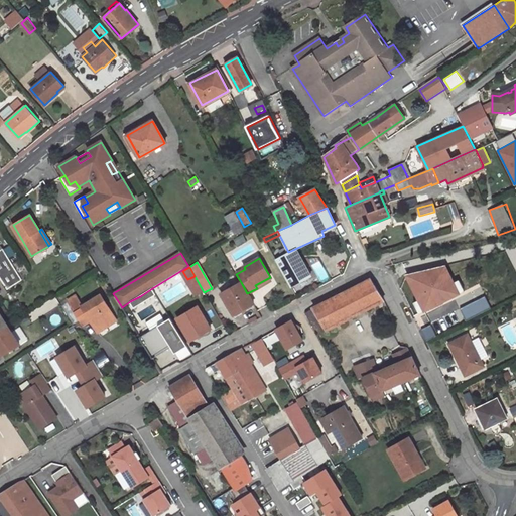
[(313,308),(326,330),(383,300),(370,279),(313,308)]
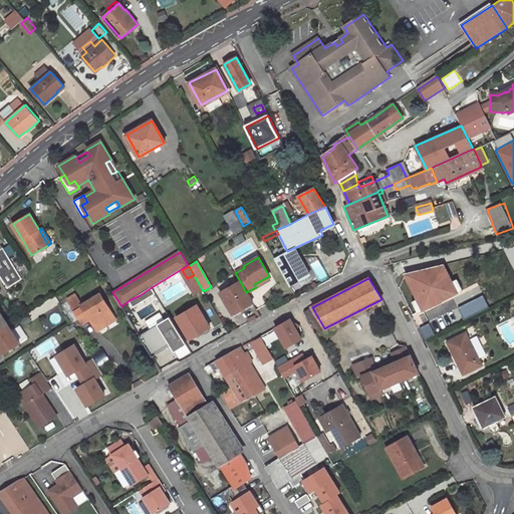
[(447,278),(423,290),(433,310),(457,298),(447,278)]
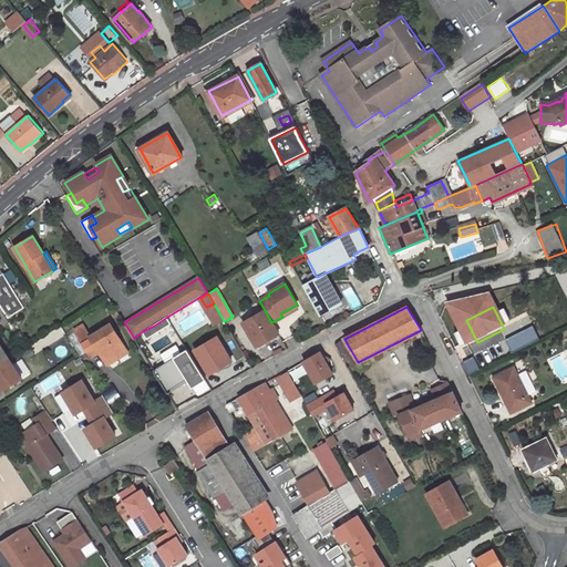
[(265,310),(243,323),(257,346),(278,333),(271,322),(265,310)]
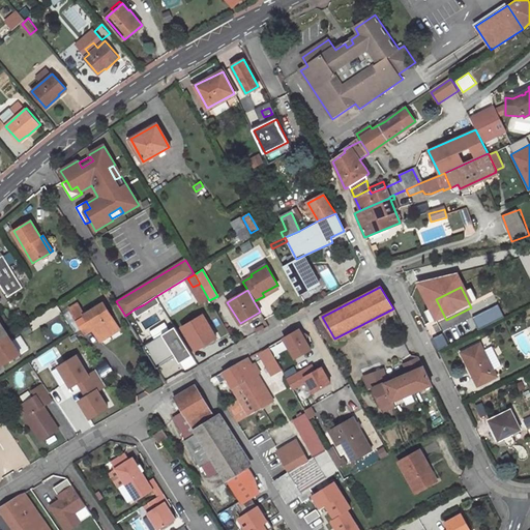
[(156,296),(144,304),(147,311),(160,302),(156,296)]
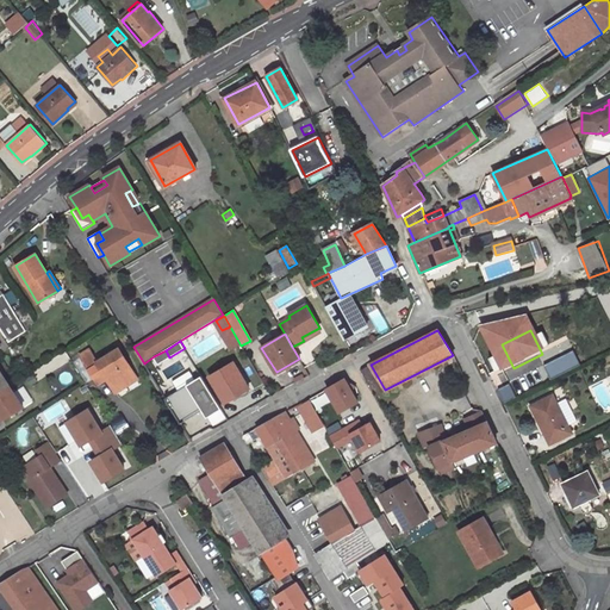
[(89,349),(80,355),(93,377),(103,371),(107,379),(113,388),(135,375),(118,349),(98,362),(89,349)]
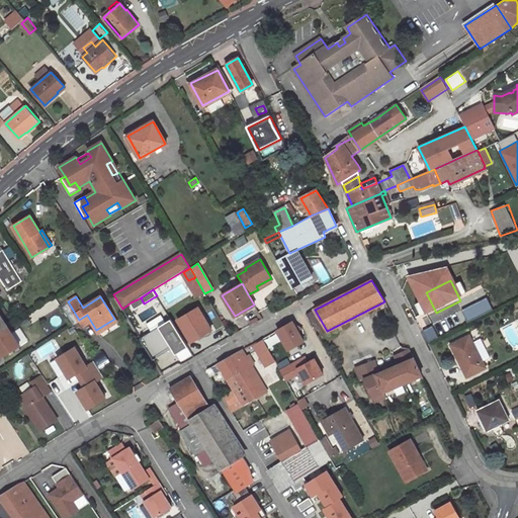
[(141,297),(131,303),(135,310),(144,304),(141,297)]
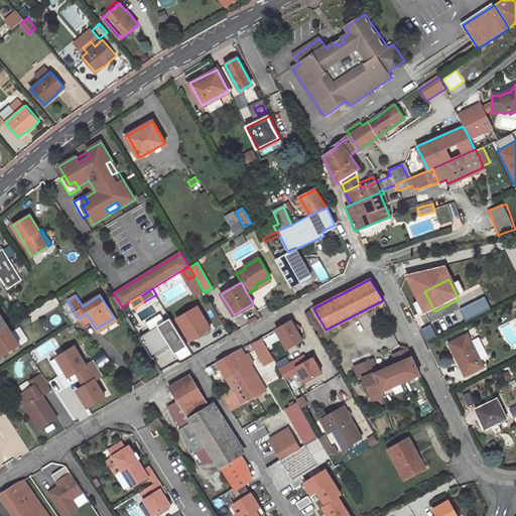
[(198,306),(177,319),(190,341),(211,329),(198,306)]
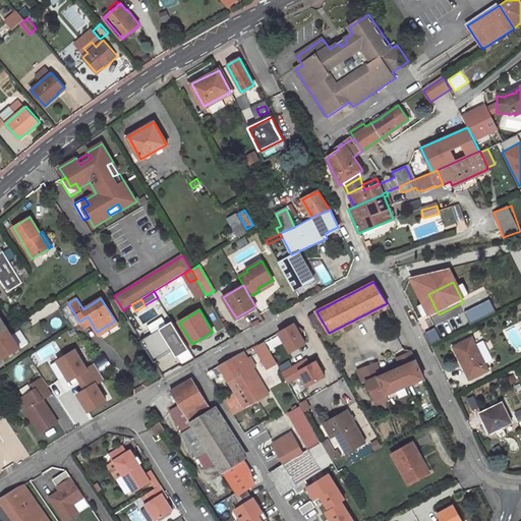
[(321,338),(329,333),(316,311),(308,316),(321,338)]
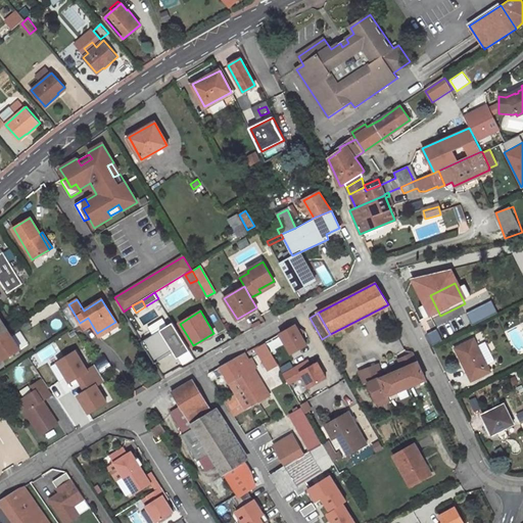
[(0,355),(3,361),(19,349),(1,320),(0,318),(0,355)]
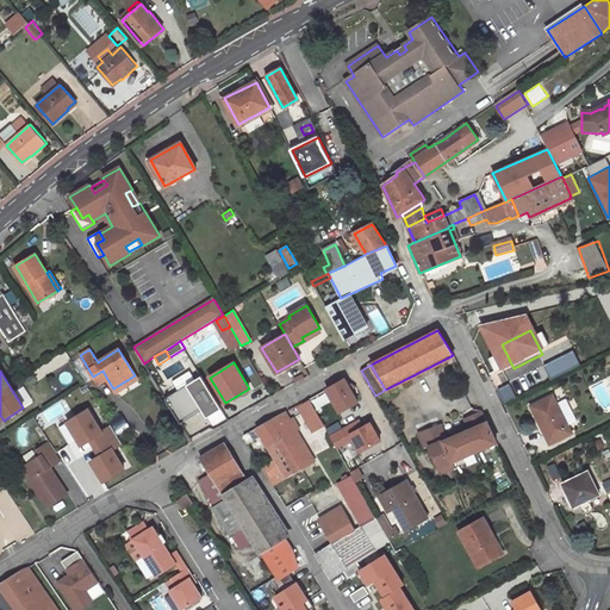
[(103,371),(93,377),(98,385),(107,379),(103,371)]
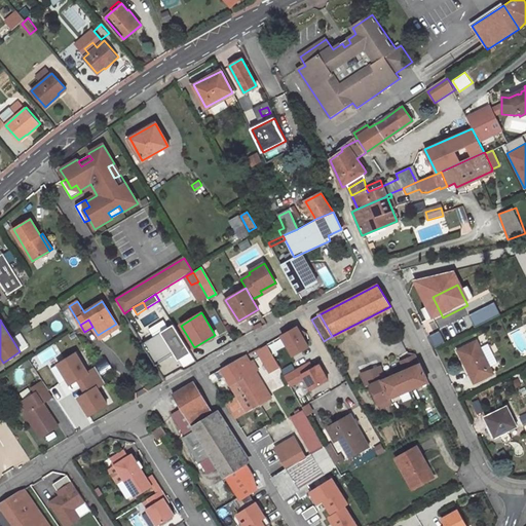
[(321,343),(324,341),(311,320),(308,321),(321,343)]
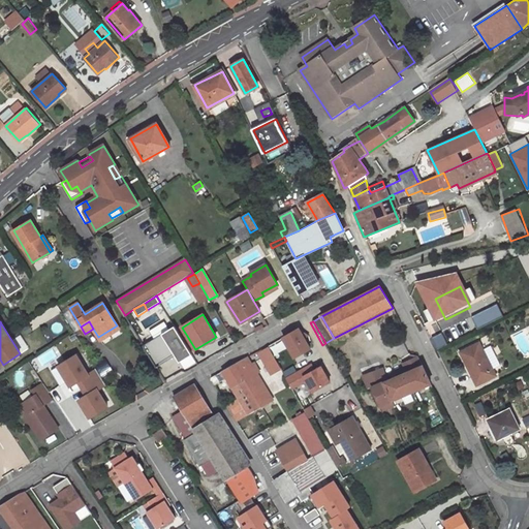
[(117,325),(98,337),(100,340),(119,330),(117,325)]
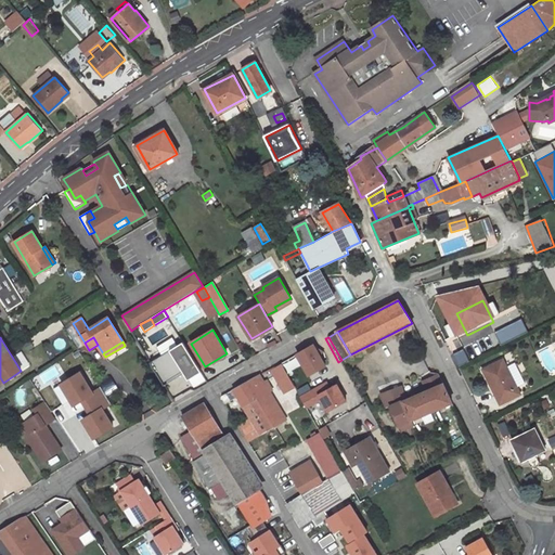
[(183,343),(151,362),(165,386),(184,374),(189,381),(202,372),(183,343)]
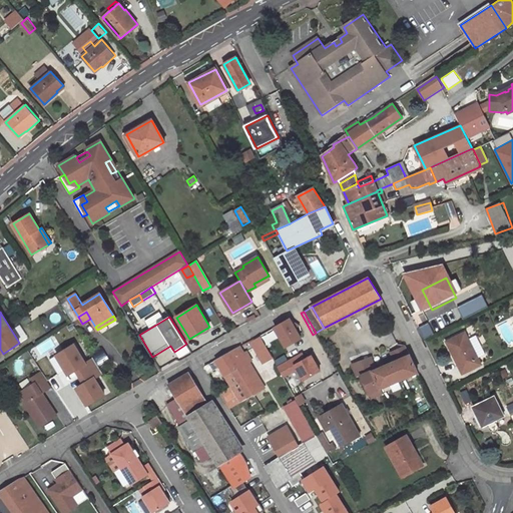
[(262,334),(267,345),(280,338),(286,349),(304,340),(293,319),(262,334)]
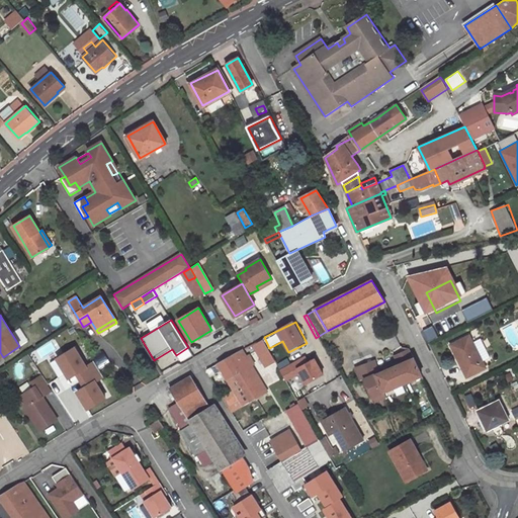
[(451,345),(467,376),(485,367),(482,361),(491,357),(481,339),(472,343),(468,336),(451,345)]
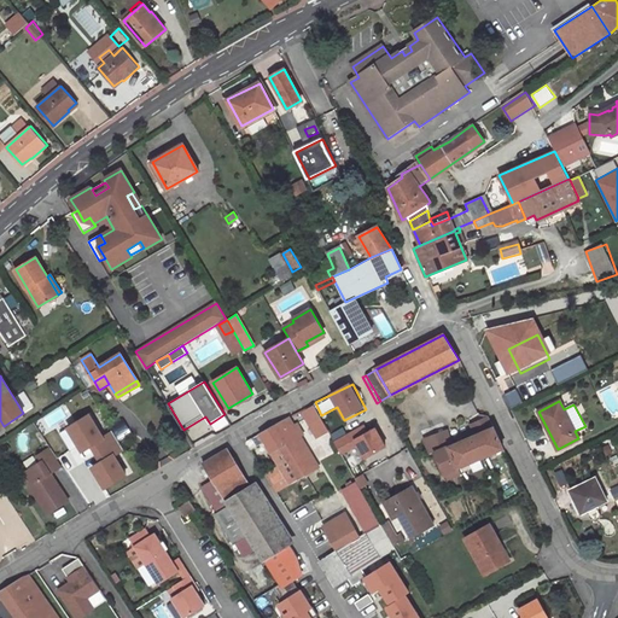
[(308,417),(305,418),(310,425),(321,419),(313,404),(303,410),(308,417)]
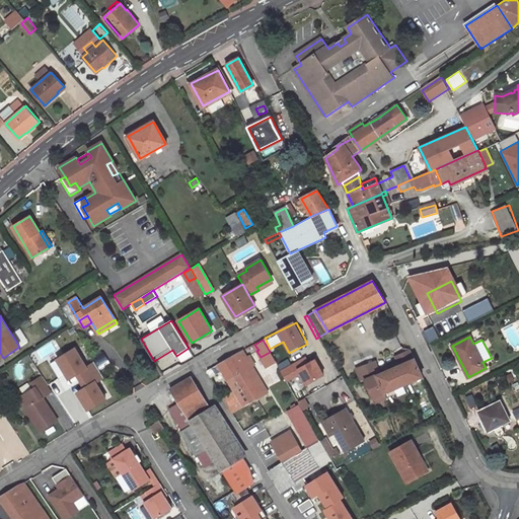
[(76,349),(58,359),(65,370),(68,368),(71,372),(75,369),(82,381),(100,370),(95,363),(88,368),(76,349)]
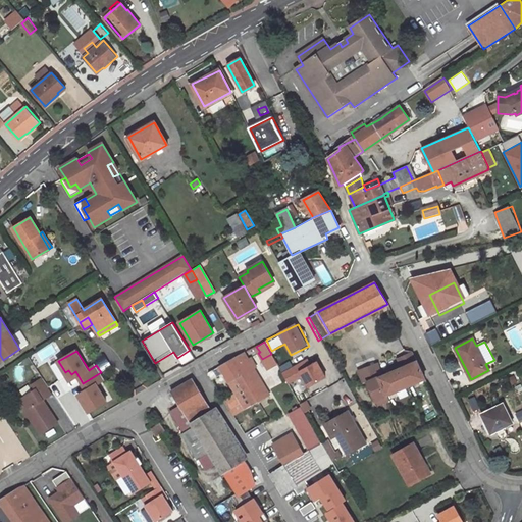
[(245,409),(269,395),(253,368),(249,360),(245,353),(232,360),(232,361),(220,368),(223,373),(236,393),(224,400),(230,409),(242,402),(245,409)]
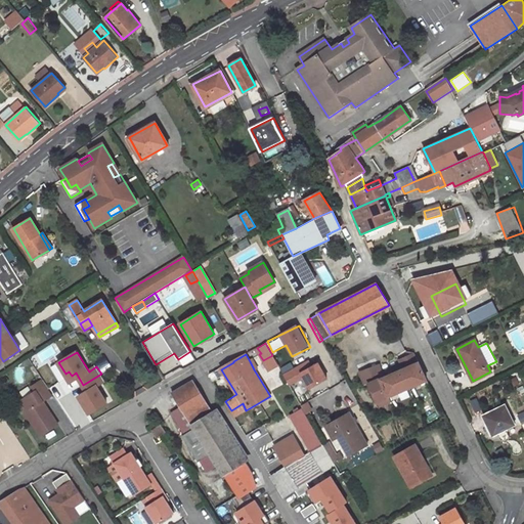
[(379,365),(359,374),(364,385),(368,384),(377,401),(427,380),(413,354),(402,359),(398,360),(403,368),(384,377),(379,365)]
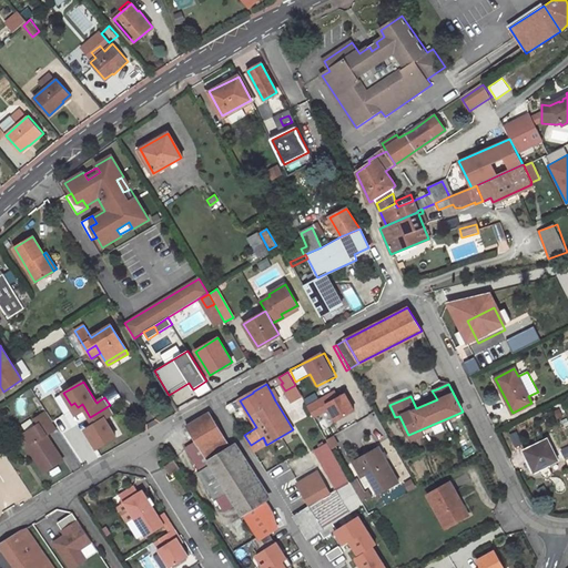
[(295,385),(285,391),(290,399),(300,393),(295,385)]
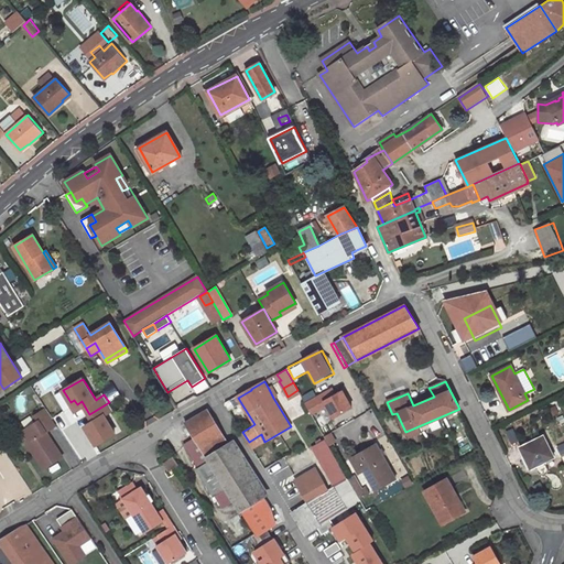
[(355,409),(343,384),(305,403),(312,415),(327,408),(334,419),(355,409)]
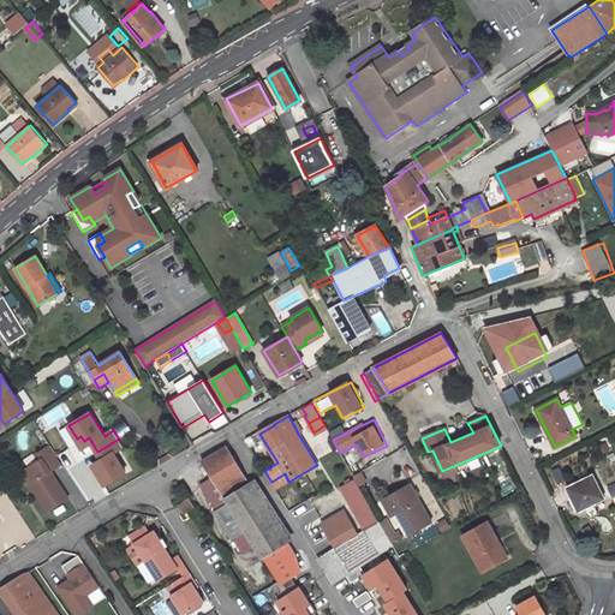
[(297,422),(293,424),(298,434),(303,431),(297,422)]
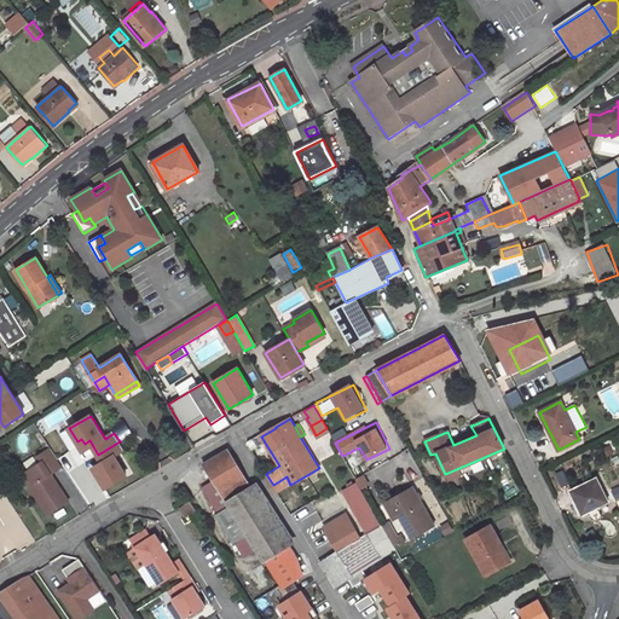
[(67,429),(59,434),(70,451),(77,446),(67,429)]
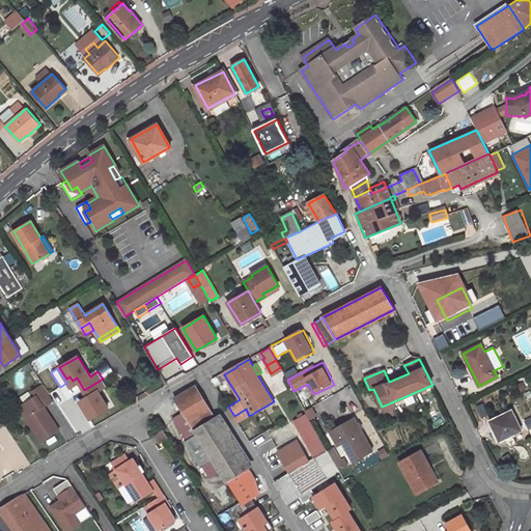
[(212,380),(216,386),(227,380),(224,374),(224,372),(212,380)]
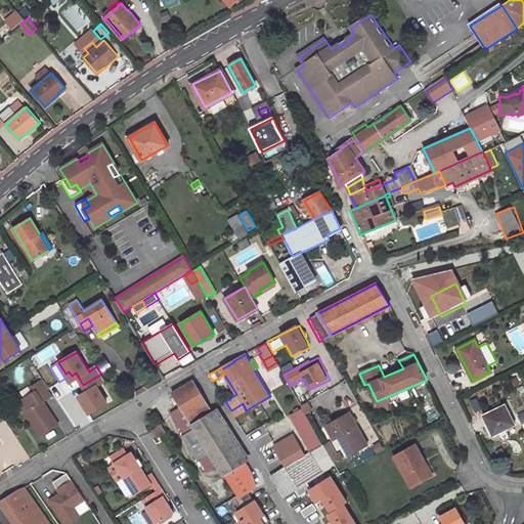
[(101,374),(83,385),(88,392),(83,394),(86,399),(83,400),(90,413),(107,403),(97,386),(105,381),(101,374)]
